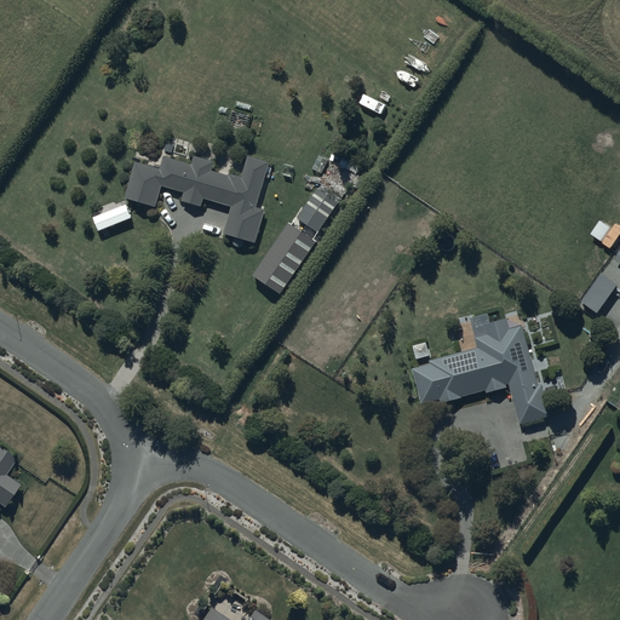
[(256,206),(269,159),(247,153),(241,178),(214,171),(217,161),(195,155),(193,165),(165,156),(162,165),(136,158),(125,199),(155,207),(161,185),(184,191),(181,201),(201,207),(204,197),(231,206),(223,234),(254,242),(263,207),(256,206)]
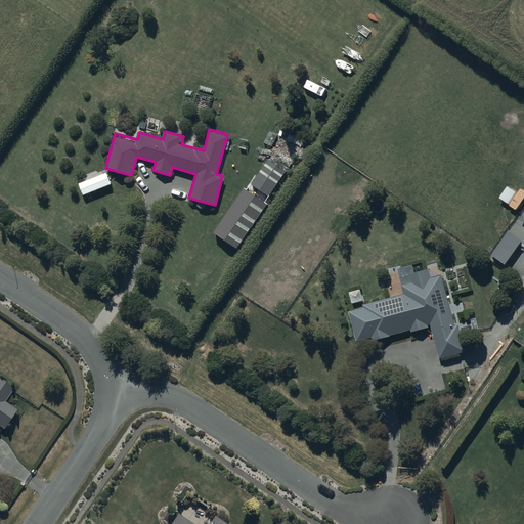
[(252,188),(269,199),(288,170),(270,159),(252,188)]
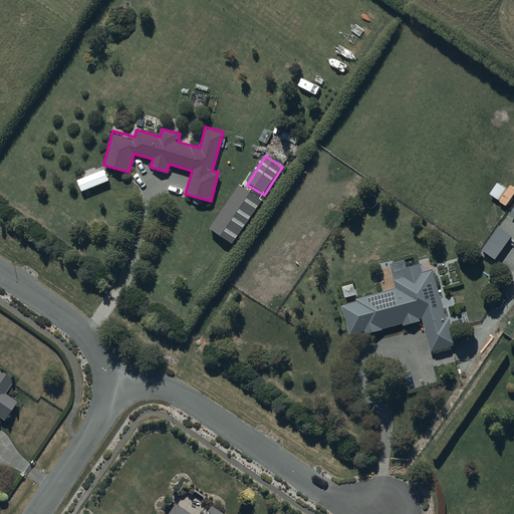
[(212,229),(235,245),(264,202),(242,187),(212,229)]
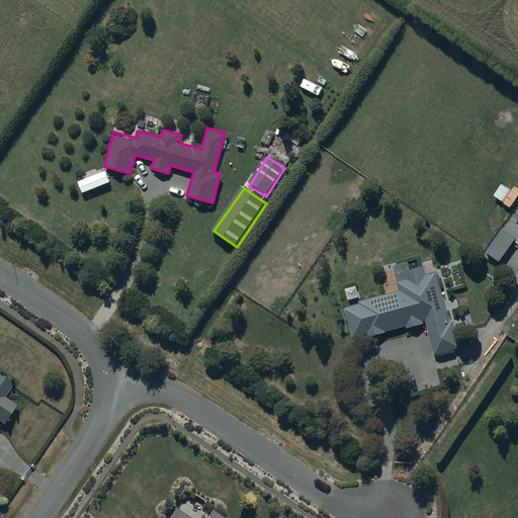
[(486,254),(500,263),(517,240),(503,230),(486,254)]
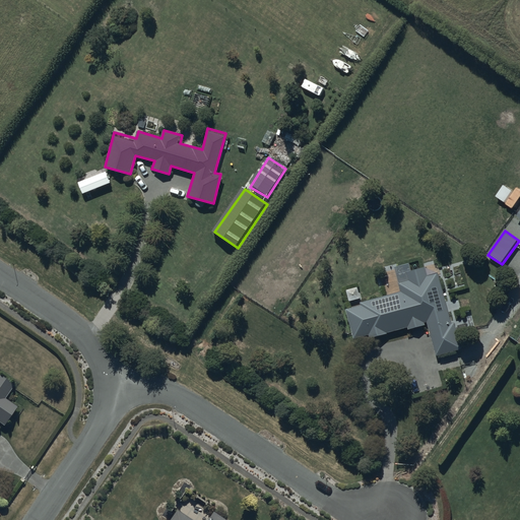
[(400,290),(363,302),(364,306),(345,311),(353,339),(373,333),(374,336),(407,327),(408,329),(429,323),(438,355),(463,348),(456,323),(453,324),(438,272),(428,275),(425,265),(406,270),(409,279),(398,282),(400,290)]
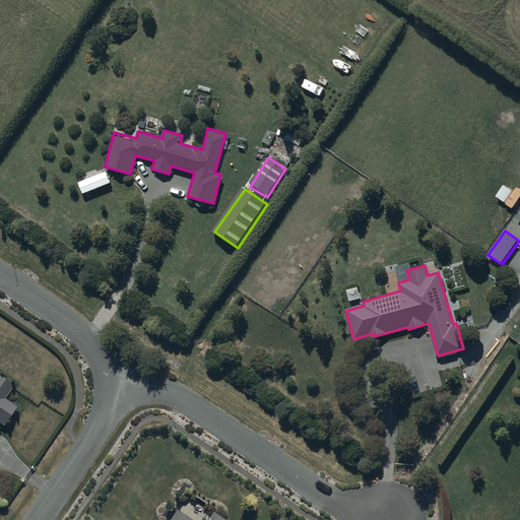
[(0,424),(4,427),(17,407),(4,398),(13,385),(0,376),(0,424)]
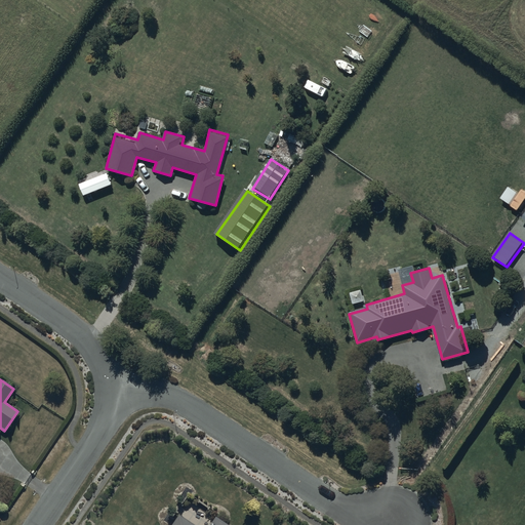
[(228,524),(214,516),(207,524),(193,524),(178,515),(170,524),(228,524)]
